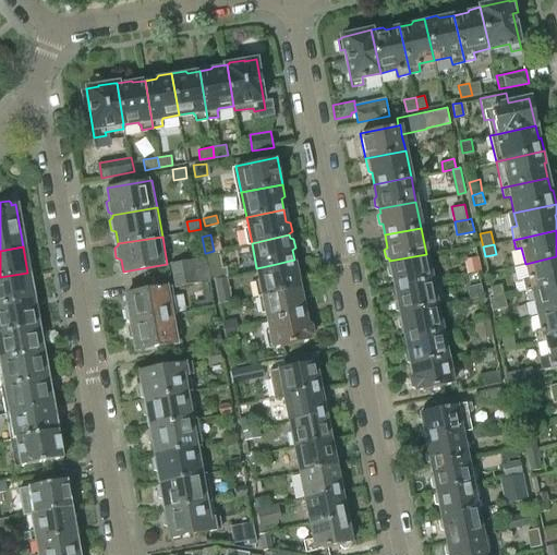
[(217,267),(214,251),(206,253),(206,254),(206,255),(208,267),(209,269),(217,267)]
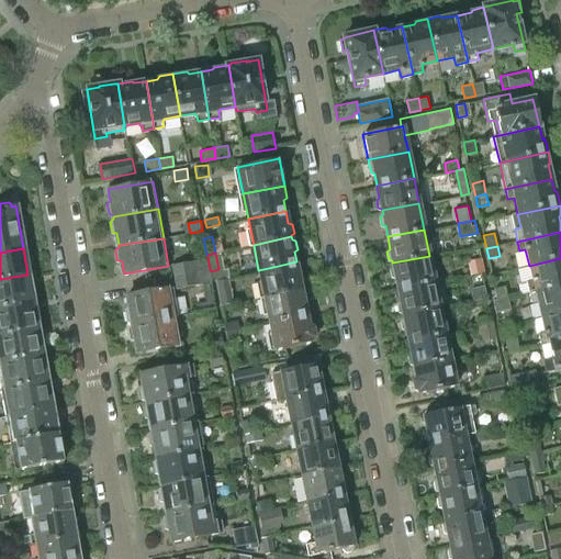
[(210,269),(208,257),(208,256),(171,264),(174,275),(210,269)]
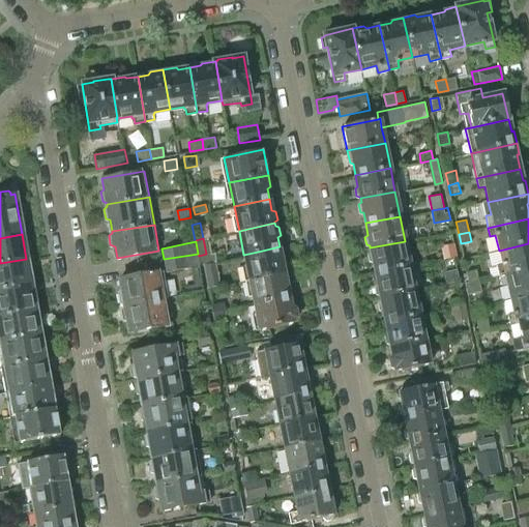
[(405,241),(370,247),(371,251),(368,253),(370,261),(373,263),(375,272),(410,265),(405,241)]
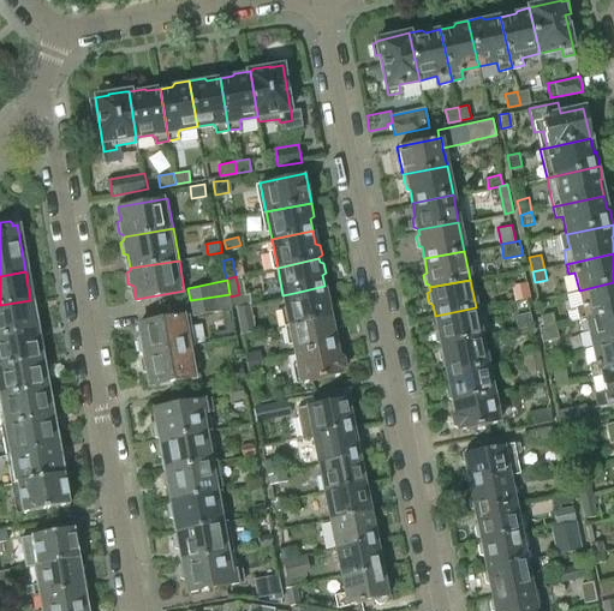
[(514,299),(531,295),(528,281),(511,285),(514,299)]
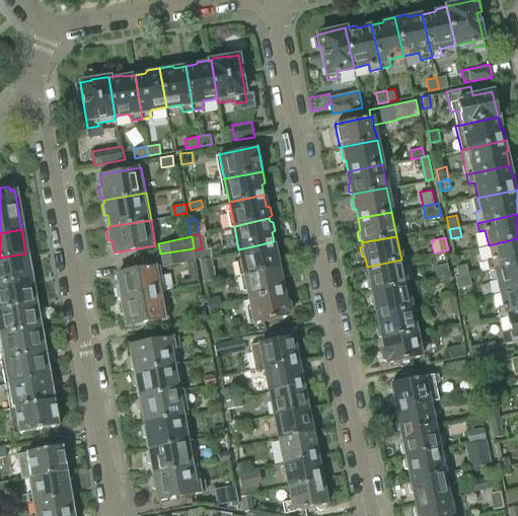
[(517,238),(489,245),(492,259),(486,260),(489,270),(517,263),(517,238)]
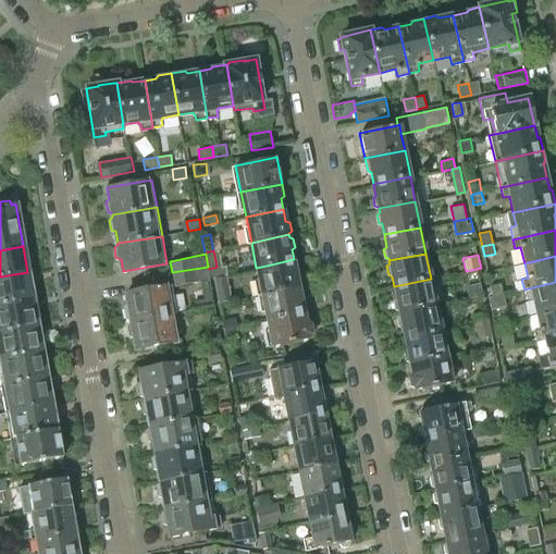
[(271,265),(256,268),(261,293),(299,285),(299,284),(301,281),(300,273),(296,272),(294,259),(271,265)]
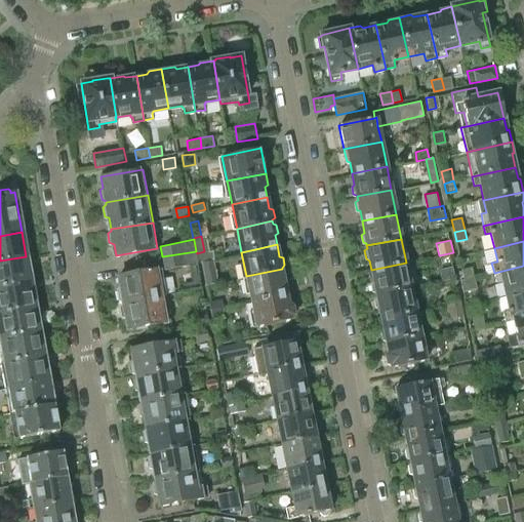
[(200,252),(202,262),(214,258),(212,250),(200,252)]
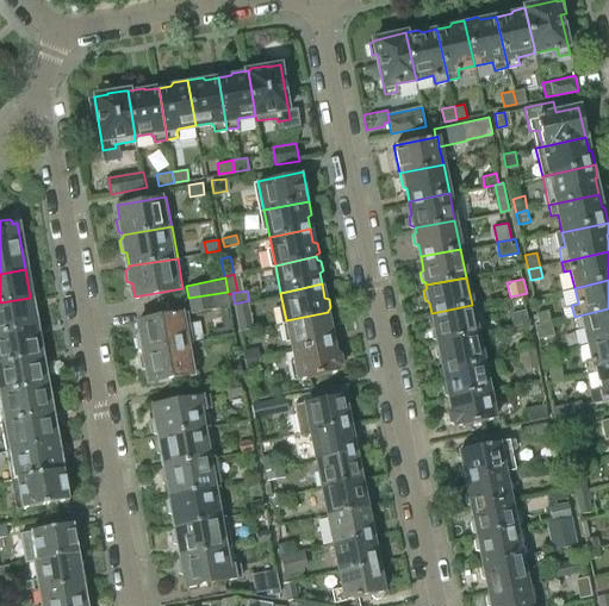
[(228,292),(188,298),(192,312),(230,304),(229,294),(228,292)]
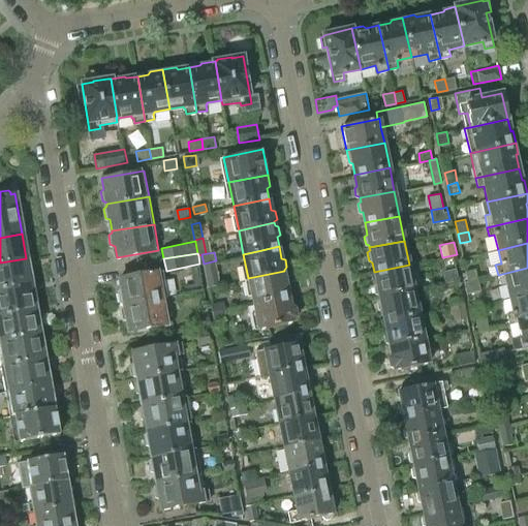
[(0,287),(30,283),(26,258),(0,263),(0,287)]
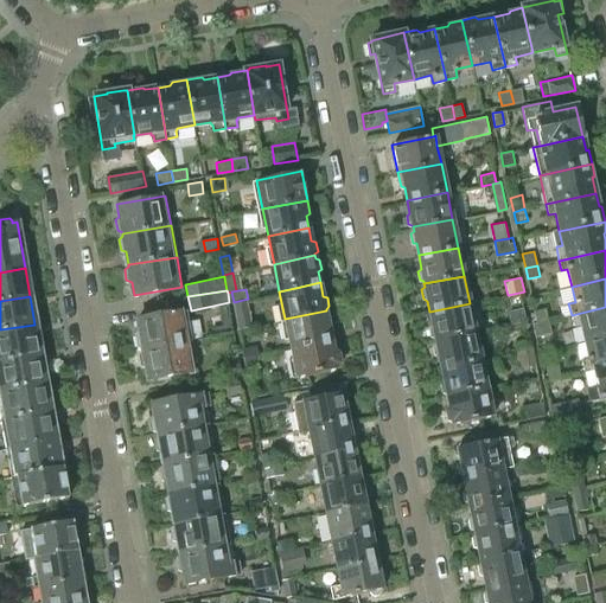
[(249,308),(248,299),(234,302),(238,328),(253,325),(249,308)]
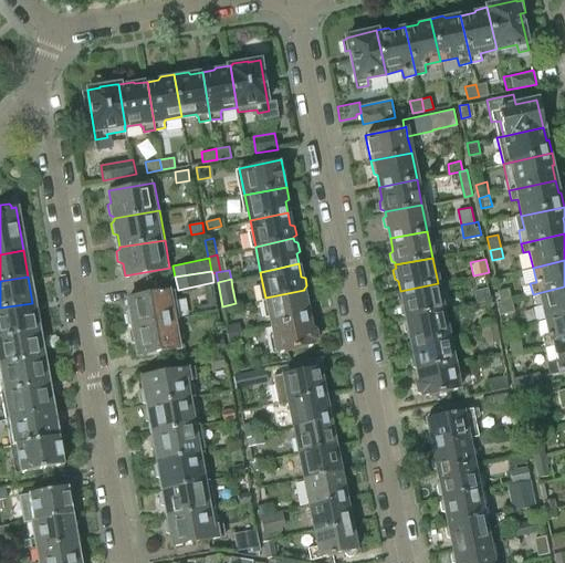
[(438,283),(400,291),(403,304),(400,306),(401,313),(405,314),(406,316),(442,309),(438,283)]
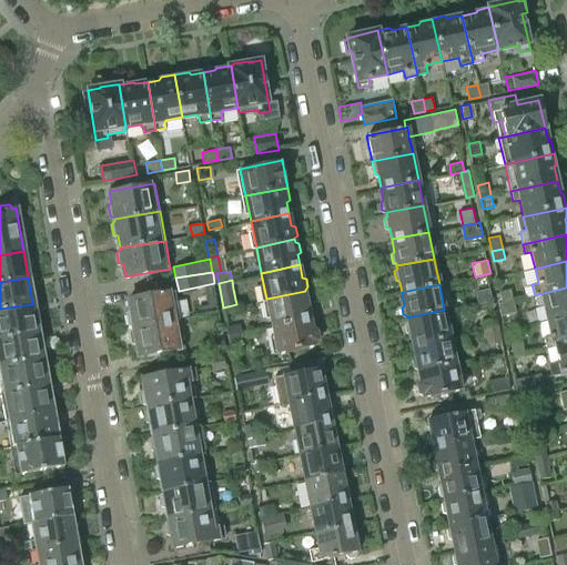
[(492,300),(489,288),(475,291),(478,303),(492,300)]
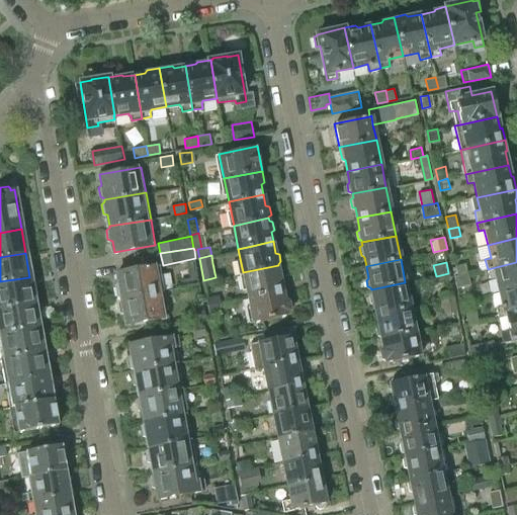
[(460,275),(468,273),(465,262),(456,264),(458,276),(460,275)]
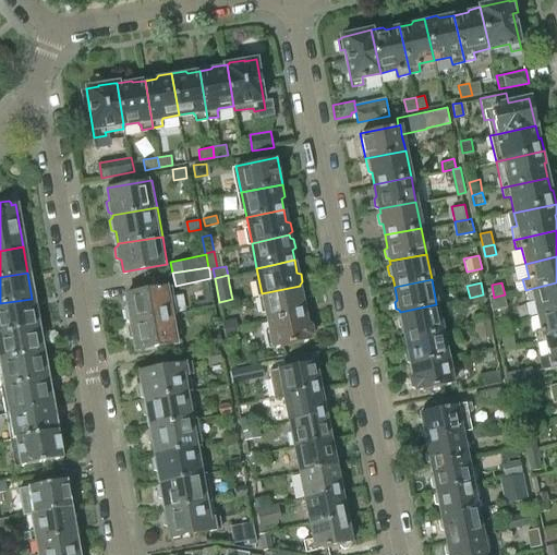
[(533,299),(536,315),(556,310),(556,282),(525,290),(528,300),(533,299)]
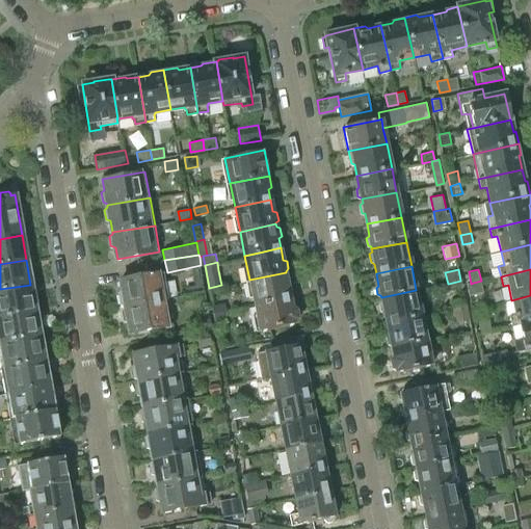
[(168,297),(163,271),(121,279),(124,291),(120,293),(122,302),(126,303),(126,306),(168,297)]
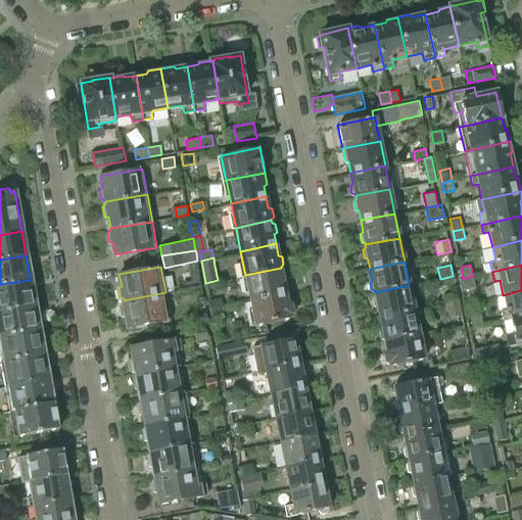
[(281,271),(281,268),(245,275),(250,299),(285,291),(283,283),(286,280),(285,273),(281,271)]
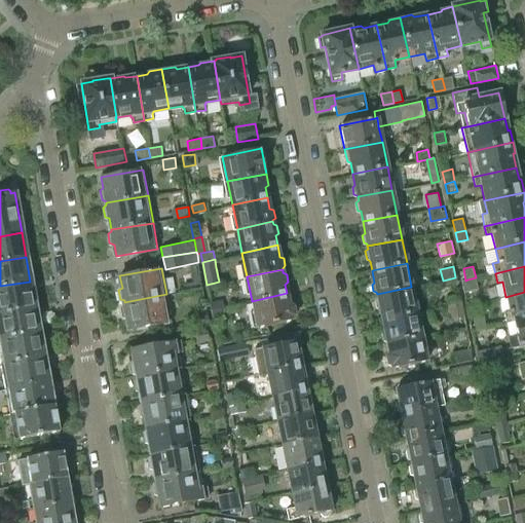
[(478,288),(476,277),(467,279),(465,281),(467,291),(478,288)]
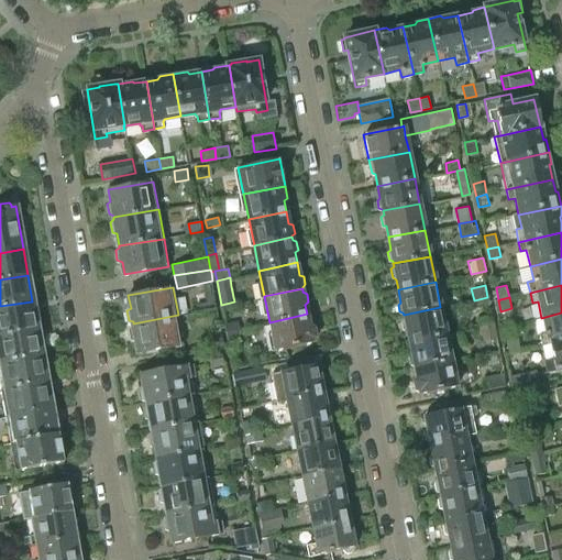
[(32,302),(0,306),(0,333),(37,328),(32,302)]
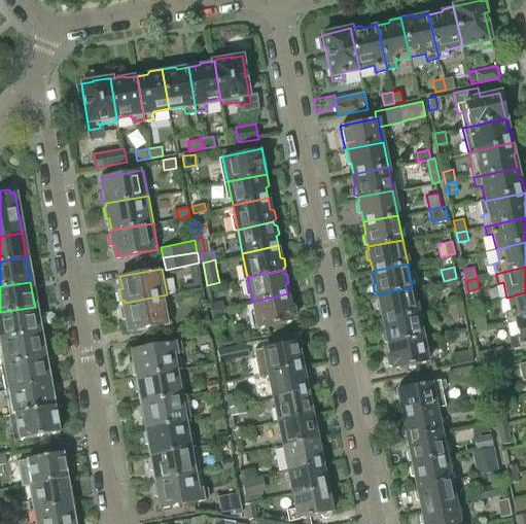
[(380,309),(383,319),(417,312),(412,287),(378,294),(378,299),(376,301),(377,308),(380,309)]
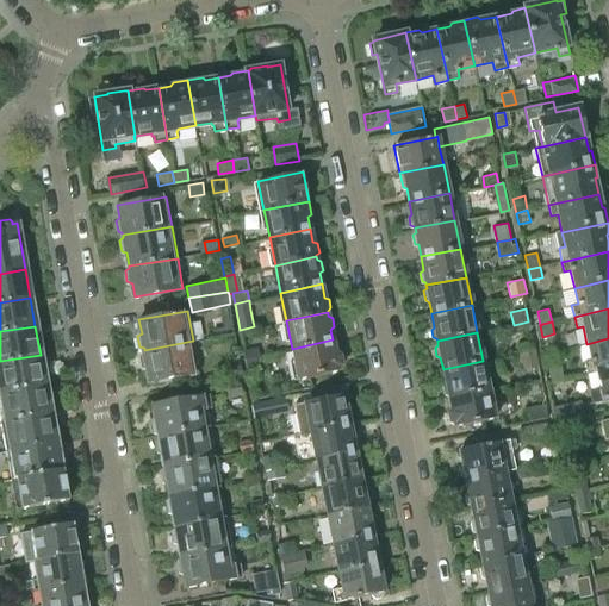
[(608,338),(586,344),(590,360),(584,361),(588,373),(595,372),(595,373),(608,369),(608,338)]
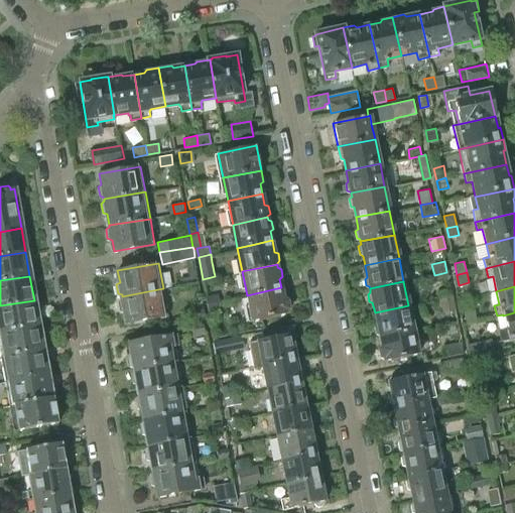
[(247,295),(252,321),(286,313),(286,311),(289,308),(288,301),(283,299),(281,287),(247,295)]
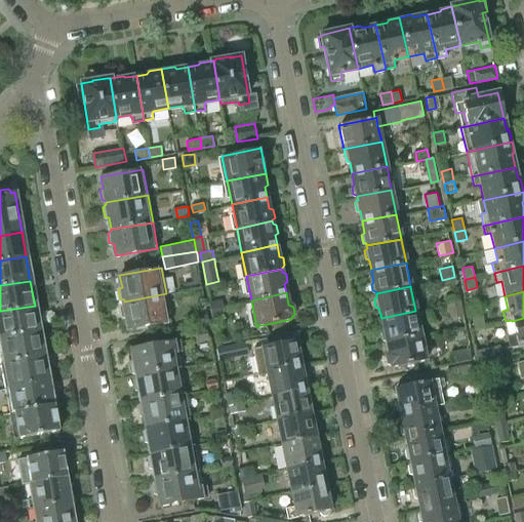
[(127,317),(129,328),(171,321),(166,293),(124,302),(125,305),(121,307),(123,316),(127,317)]
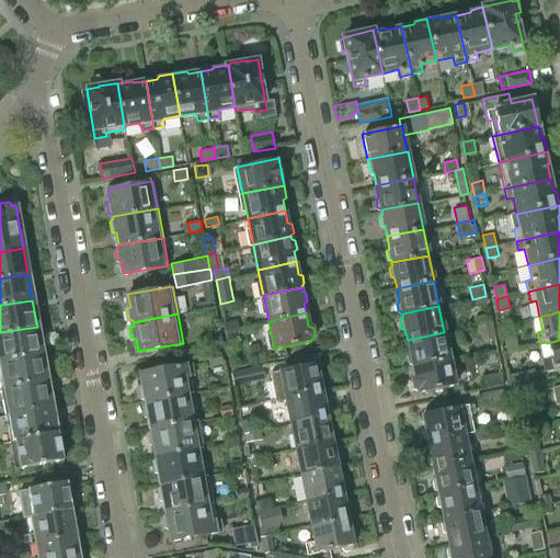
[(477,317),(479,326),(492,323),(490,314),(477,317)]
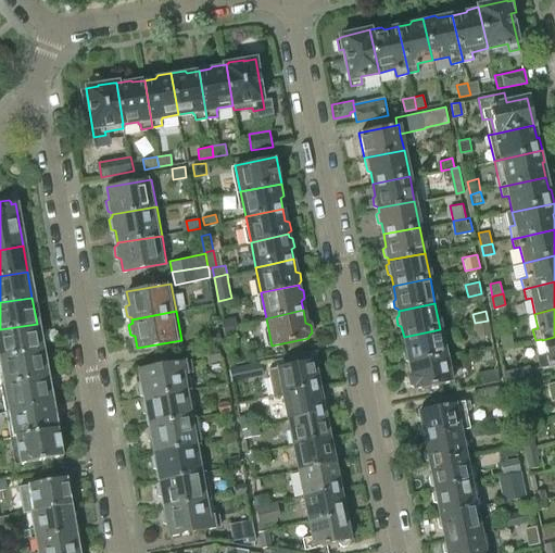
[(222,318),(224,328),(238,325),(236,316),(222,318)]
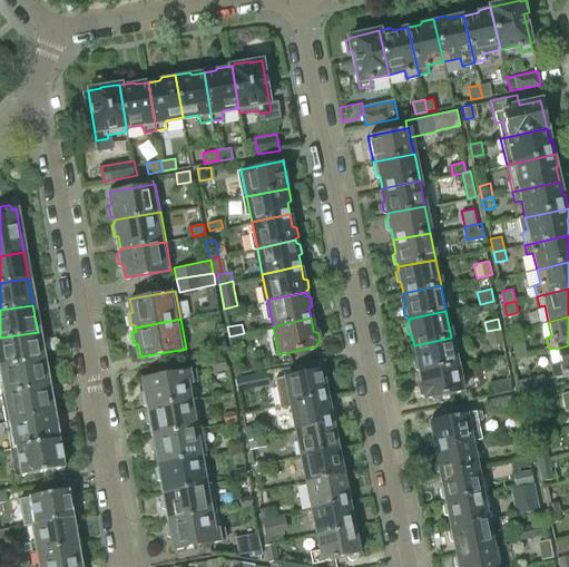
[(501,336),(500,329),(487,331),(488,340),(501,336)]
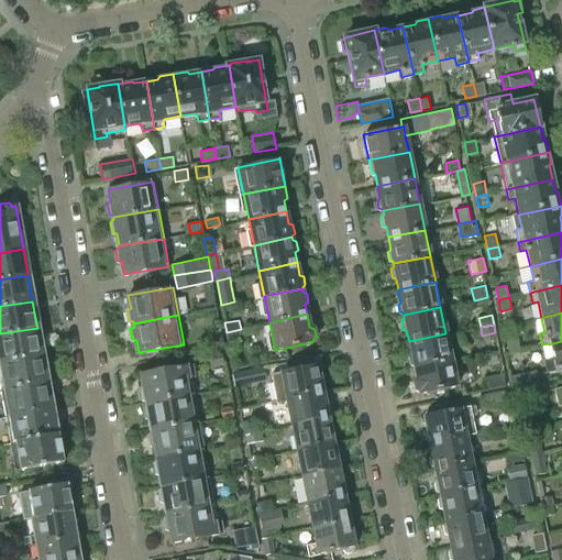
[(37,328),(0,333),(0,353),(1,362),(42,354),(37,328)]
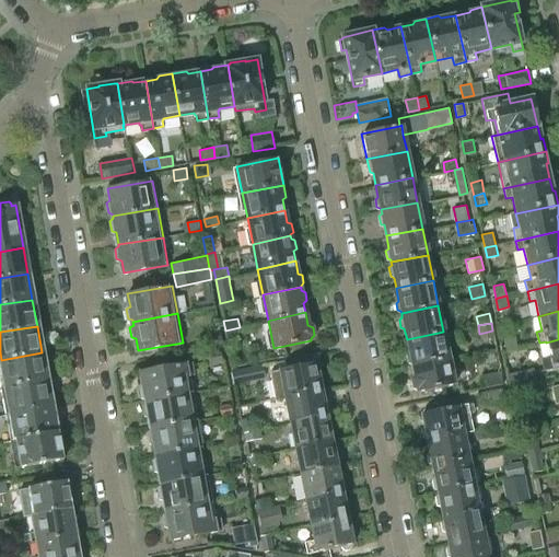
[(241,336),(240,327),(225,331),(226,338),(241,336)]
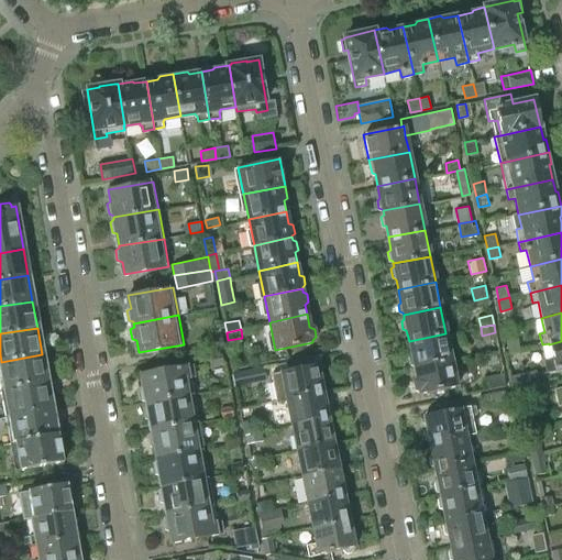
[(445,333),(409,341),(411,354),(408,357),(410,364),(414,365),(414,366),(451,360),(445,333)]
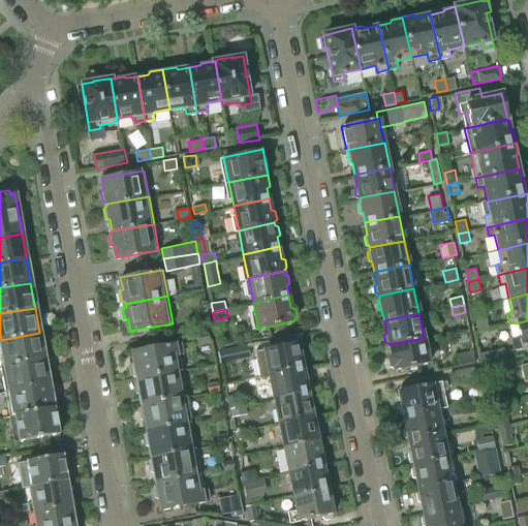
[(199,328),(211,326),(209,315),(198,317),(199,328)]
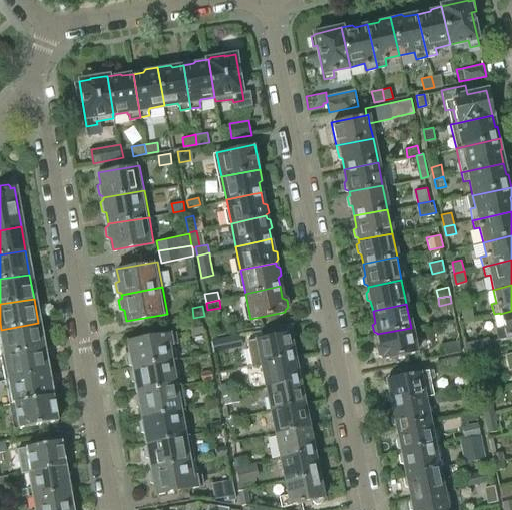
[(462,310),(464,321),(474,319),(472,308),(462,310)]
